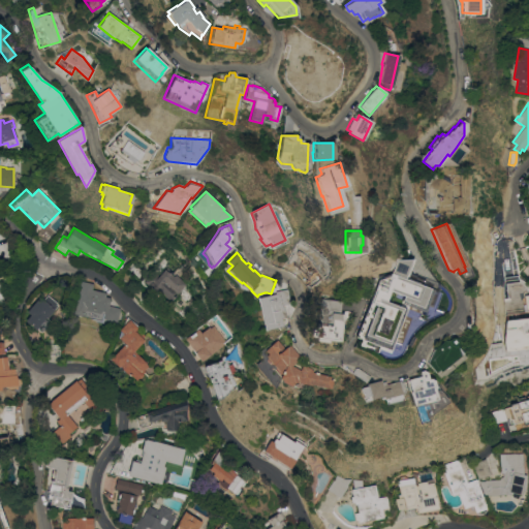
[(528,283),(518,274),(528,259),(528,283)]
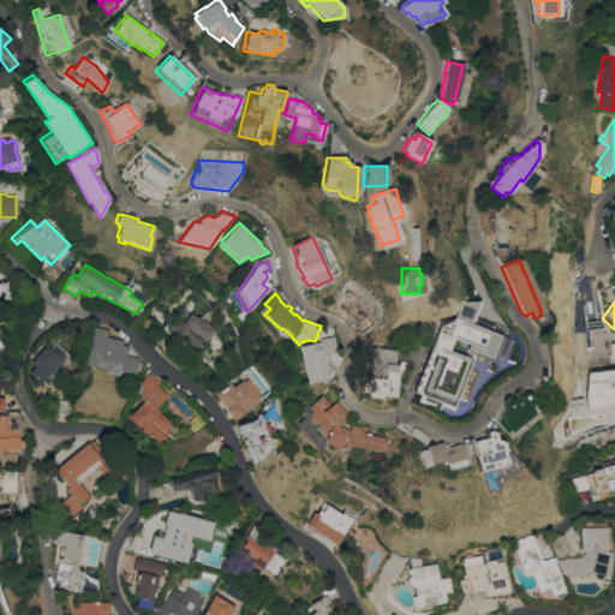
[(215,330),(206,340),(208,341),(199,351),(190,342),(189,344),(183,338),(181,339),(178,339),(177,338),(175,336),(174,334),(174,333),(168,328),(177,315),(186,322),(195,311),(215,330)]
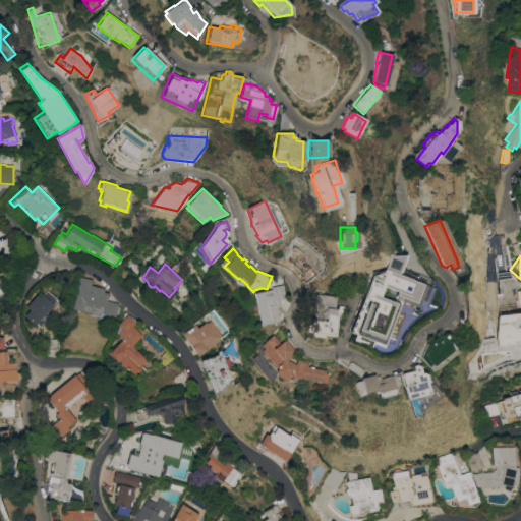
[(416,314),(397,301),(395,299),(394,297),(394,294),(395,292),(396,290),(398,290),(401,289),(403,289),(405,287),(406,285),(406,283),(405,282),(401,277),(411,267),(423,265),(435,287),(431,291),(432,294),(433,297),(433,300),(432,304),(429,307),(426,309),(423,310),(419,309),(416,314)]
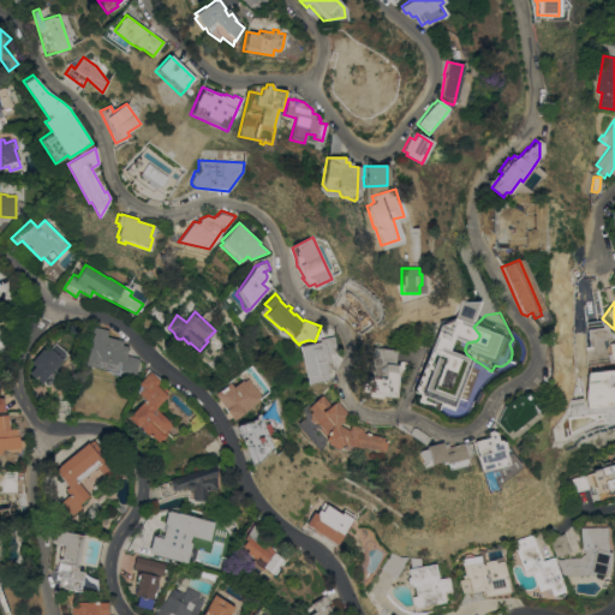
[(78,328),(77,333),(65,330),(66,326),(71,323),(76,324),(78,328)]
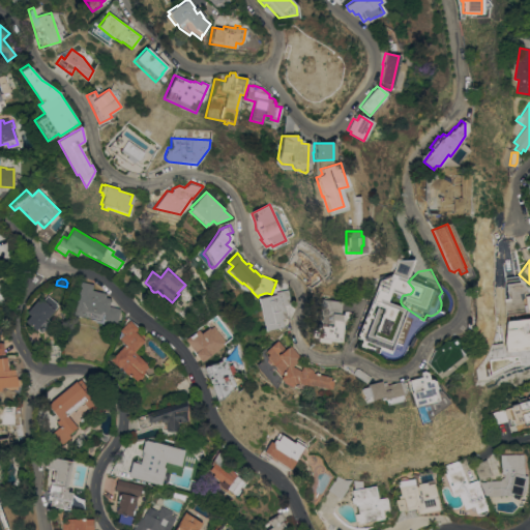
[(514,331),(513,327),(529,322),(529,313),(506,289),(517,280),(519,283),(521,282),(529,291),(529,353),(505,361),(501,347),(494,349),(493,344),(495,336),(514,331)]
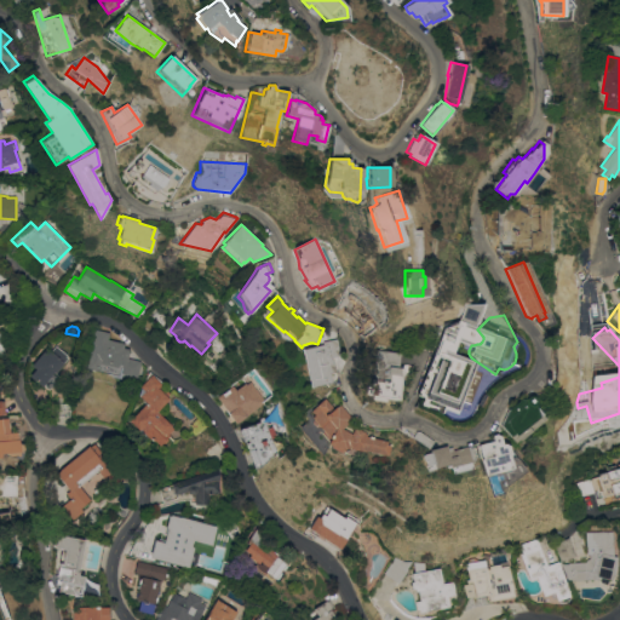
[(137,378),(122,374),(124,367),(121,367),(119,375),(86,367),(96,328),(109,332),(108,338),(125,343),(124,346),(130,349),(128,357),(141,362),(137,378)]
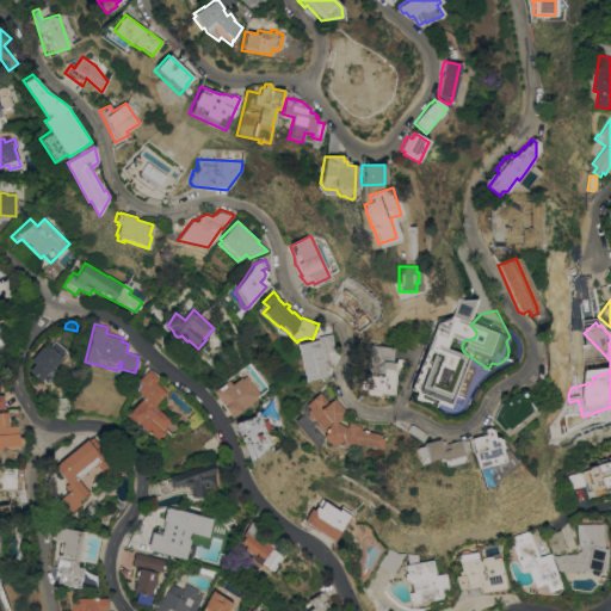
[(332,337),(334,351),(325,352),(331,366),(323,368),(326,377),(306,382),(298,346),(297,344),(301,343),(332,337)]
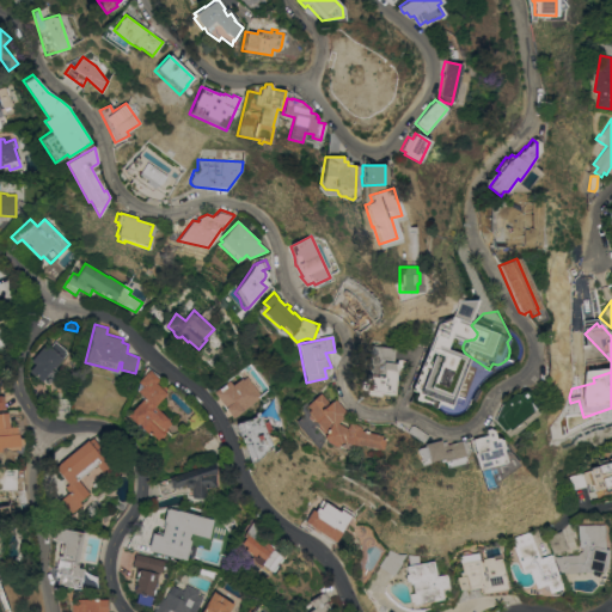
[(36,363),(31,360),(46,342),(50,346),(55,340),(66,349),(65,350),(67,353),(54,367),(57,371),(47,384),(30,371),(36,363)]
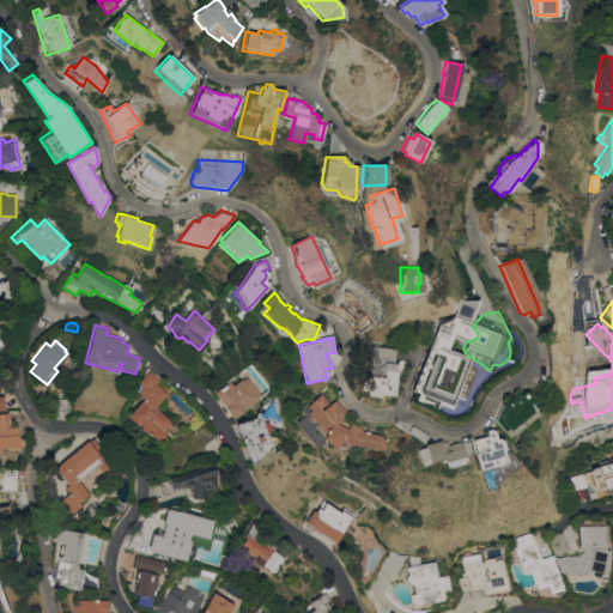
[(369,346),(372,347),(372,345),(390,347),(389,350),(393,350),(392,364),(396,364),(393,396),(363,392),(369,346)]
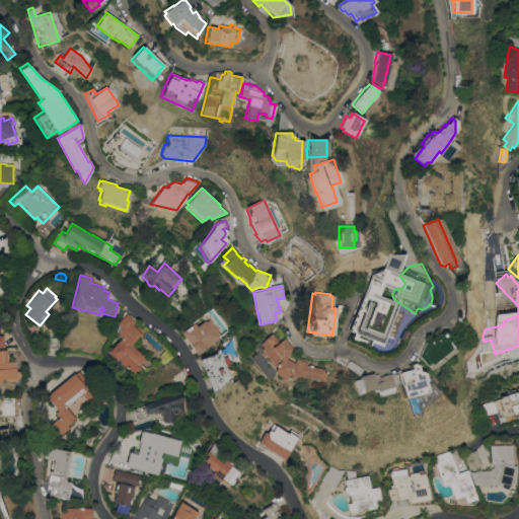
[(358,342),(347,338),(365,292),(385,301),(378,319),(379,319),(385,322),(385,323),(396,328),(395,332),(390,346),(387,344),(386,347),(360,337),(359,339),(358,342)]
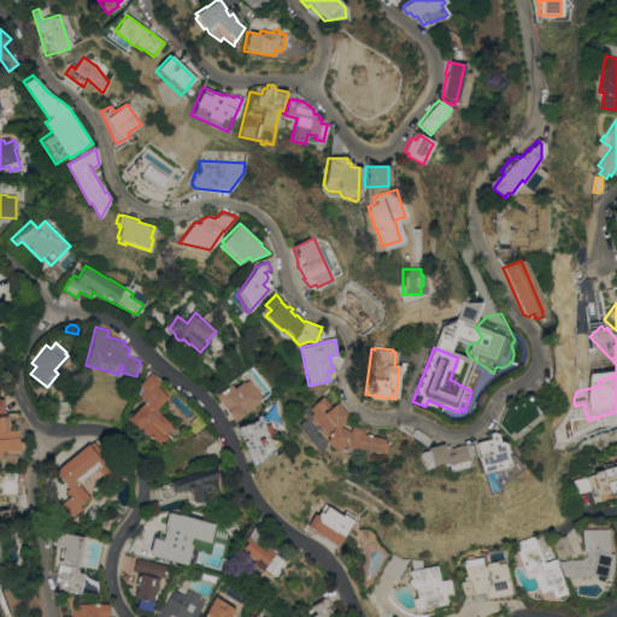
[(141,382),(148,369),(160,380),(159,382),(169,392),(165,394),(168,397),(156,409),(170,424),(172,427),(171,427),(180,435),(174,440),(168,434),(165,436),(166,438),(163,441),(162,440),(158,444),(153,438),(151,440),(142,432),(142,430),(139,427),(137,428),(128,418),(145,400),(137,393),(139,386),(137,385),(141,382)]
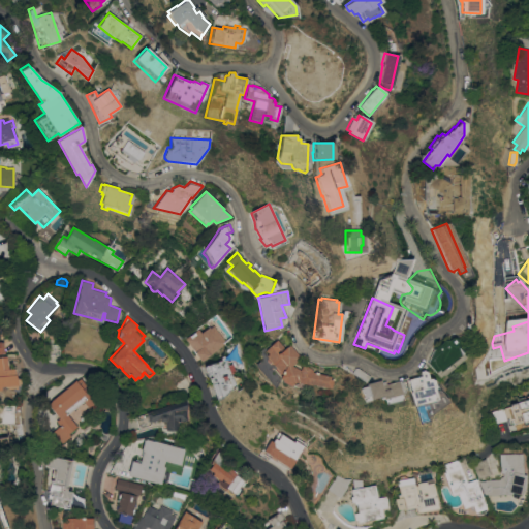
[(184,338),(198,329),(201,333),(210,327),(211,328),(214,325),(226,343),(200,362),(184,338)]
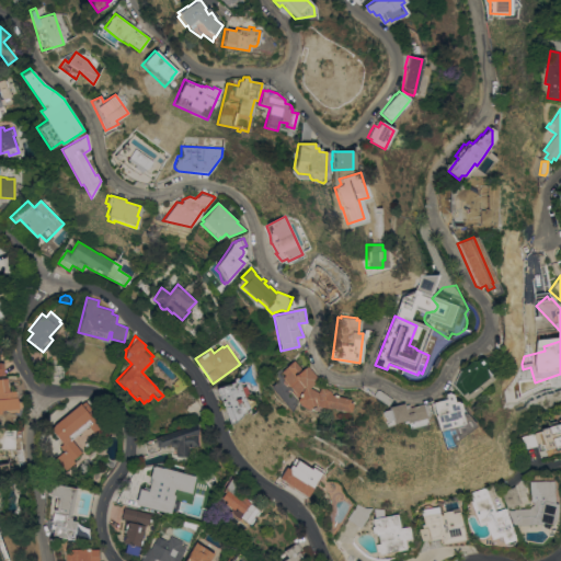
[(329,407),(329,408),(321,407),(321,408),(320,409),(318,410),(316,410),(295,400),(297,397),(281,377),(284,375),(281,370),(293,359),(300,369),(306,365),(317,380),(309,387),(317,391),(320,385),(334,392),(331,398),(352,402),(350,412),(329,407)]
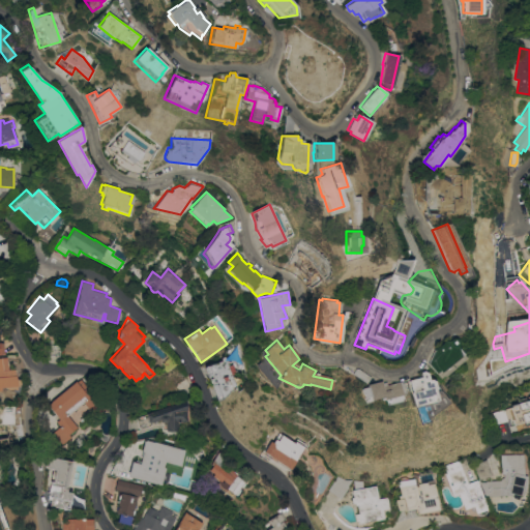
[(61,345),(59,357),(46,356),(48,344),(61,345)]
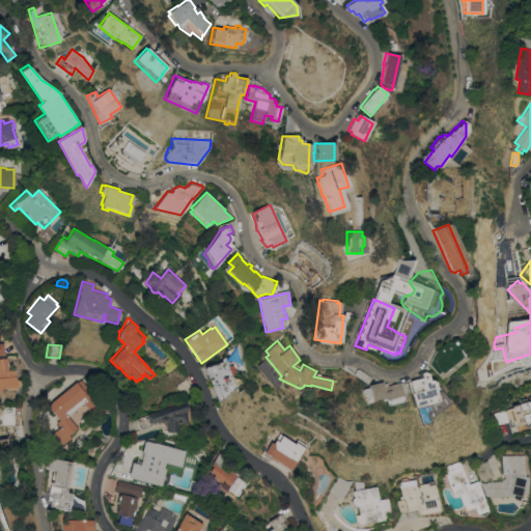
[(222,360),(222,359),(222,358),(222,357),(225,356),(228,366),(232,364),(235,372),(232,373),(238,388),(229,391),(230,392),(223,398),(218,400),(205,367),(222,360)]
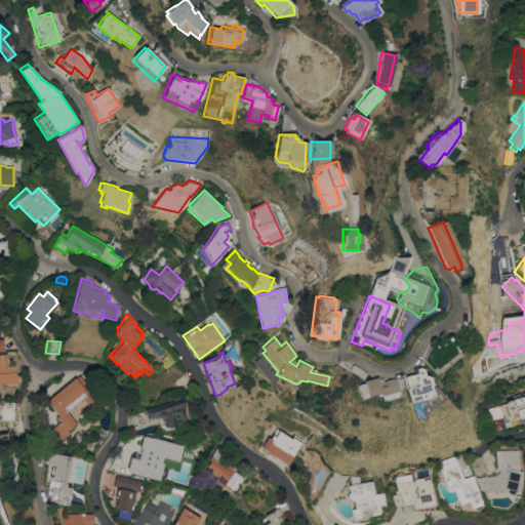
[(0,354),(5,354),(7,366),(14,365),(14,371),(15,371),(16,374),(22,376),(17,389),(5,386),(6,384),(1,384),(1,388),(0,388),(0,354)]
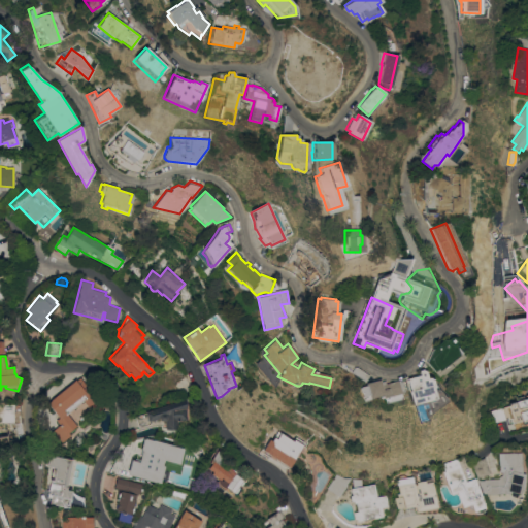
[(168,356),(172,360),(166,366),(162,362),(168,356)]
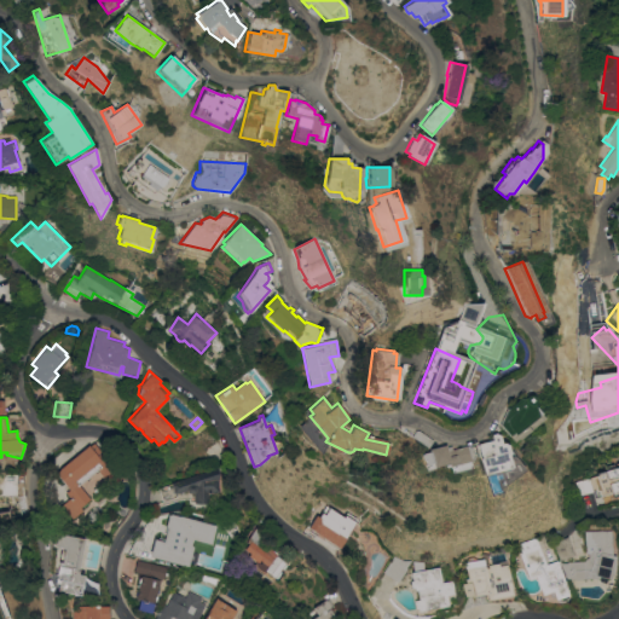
[(424,447),(410,437),(415,429),(429,440),(429,441),(424,447)]
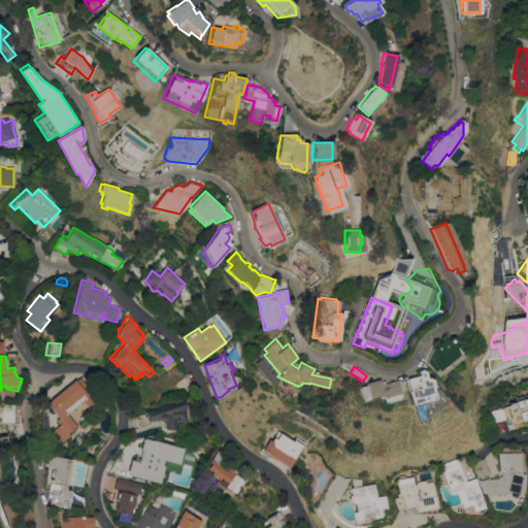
[(408,404),(405,391),(406,391),(403,380),(416,375),(415,371),(420,370),(422,371),(423,378),(425,377),(429,380),(430,387),(429,387),(431,398),(408,404)]
